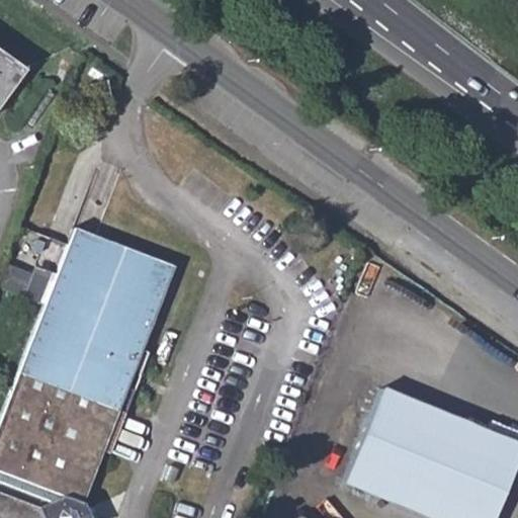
[(0,103),(21,77),(0,60),(0,103)]
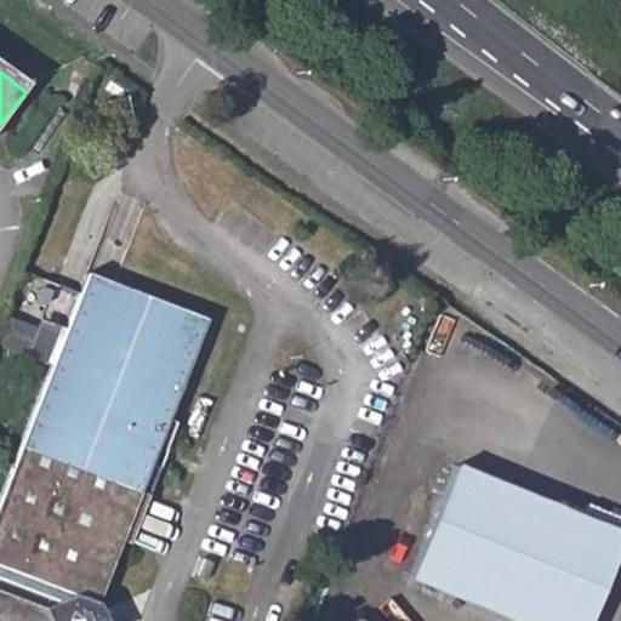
[(16,322),(3,351),(50,372),(0,505),(0,620),(104,620),(98,605),(121,540),(135,542),(178,422),(169,419),(208,322),(90,273),(62,341),(16,322)]
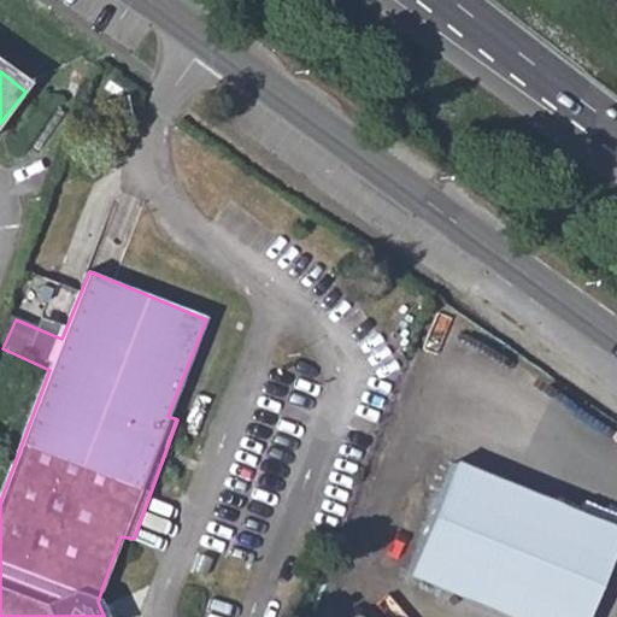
[(0,330),(0,347),(3,348),(16,319),(7,315),(0,330)]
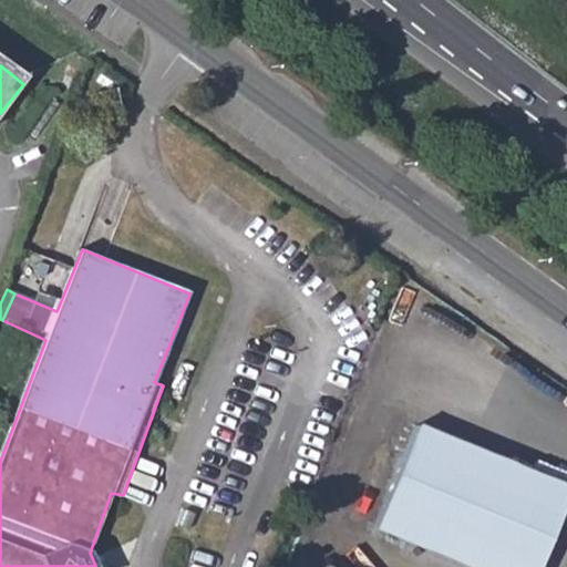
[(375,526),(474,566),(536,566),(566,488),(566,483),(419,420),(375,526)]
